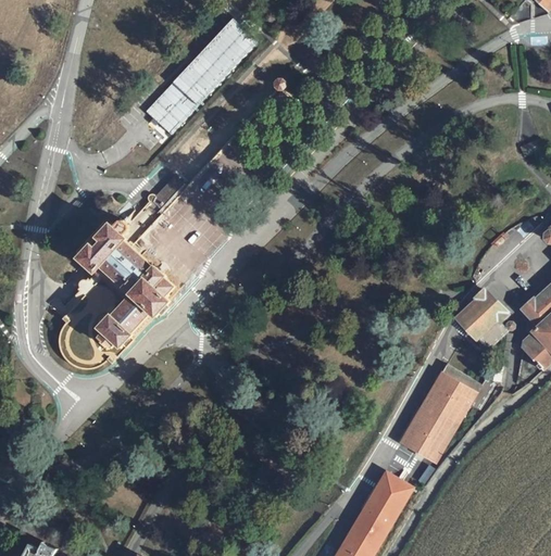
[(550,0),(529,0),(543,13),(550,5),(550,0)]
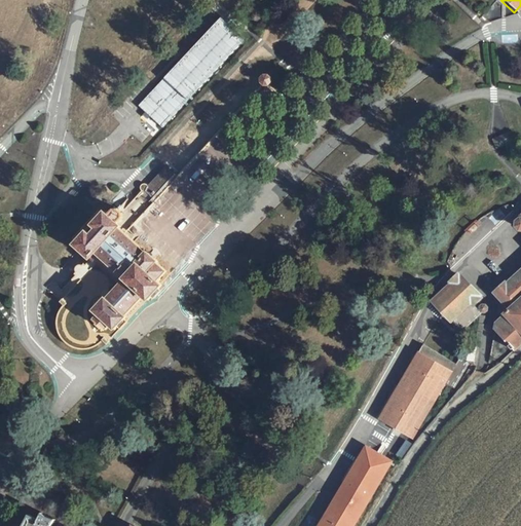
[(263,74),(266,74),(267,75),(270,71),(262,64),(252,74),(258,79),(263,74)]
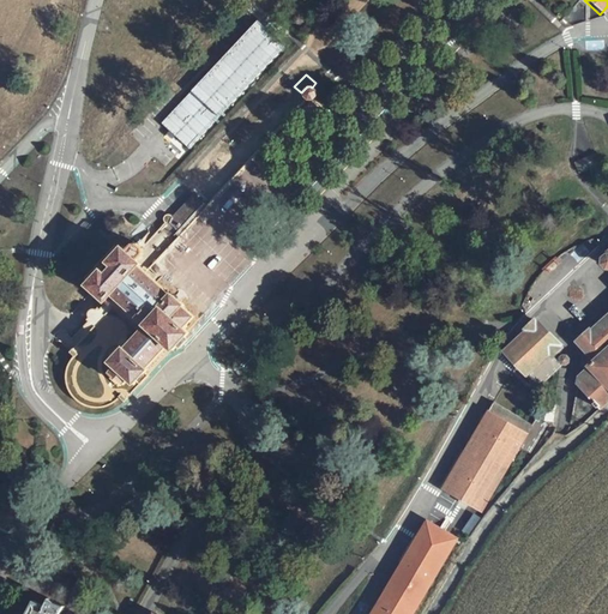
[(315,92),(314,89),(312,88),(311,86),(307,86),(301,92),(294,86),(174,216),(166,226),(176,235),(248,157),(304,98),(308,98),(311,98),(313,97),(314,95),(315,92)]
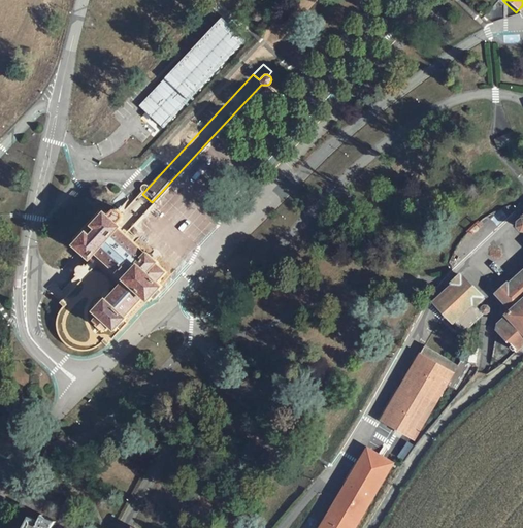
[(509,133),(491,139),(495,147),(502,144),(504,150),(514,146),(509,133)]
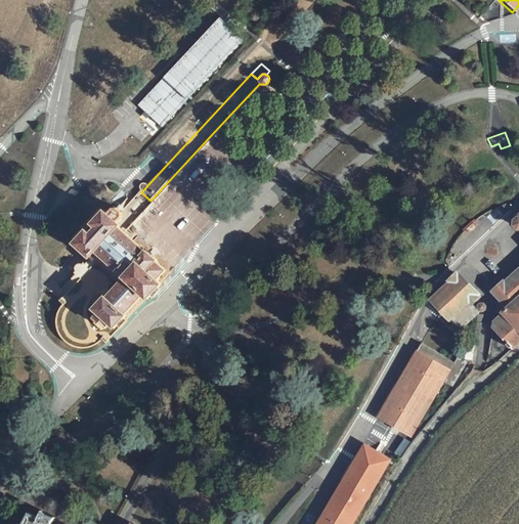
[(141,192),(148,184),(146,182),(144,182),(142,183),(140,188),(137,195),(138,198),(146,206),(150,201),(141,192)]
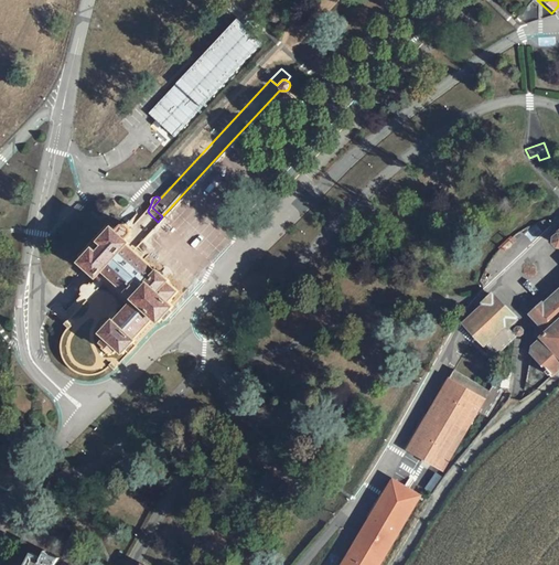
[(158,272),(156,273),(132,248),(129,245),(132,241),(129,237),(131,235),(133,232),(133,228),(126,221),(119,226),(115,223),(110,227),(108,225),(75,258),(78,262),(76,264),(92,279),(99,272),(129,302),(109,323),(107,321),(94,336),(99,340),(94,345),(97,348),(94,351),(101,360),(105,355),(107,358),(113,352),(117,356),(119,355),(131,342),(130,341),(150,321),(154,326),(172,307),(168,302),(176,292),(168,283),(169,281),(158,272)]
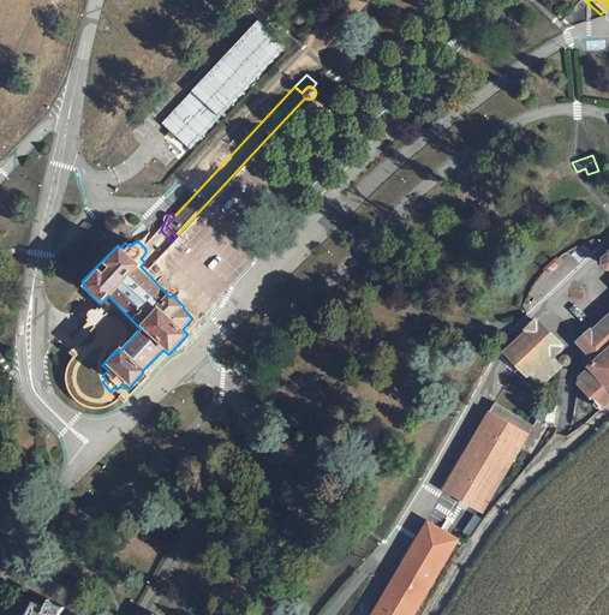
[(579,387),(598,408),(608,398),(608,250),(605,254),(607,256),(602,262),(602,264),(604,267),(607,267),(608,266),(608,316),(591,333),(590,332),(575,344),(585,354),(581,358),(579,366),(586,375),(580,378),(579,387)]
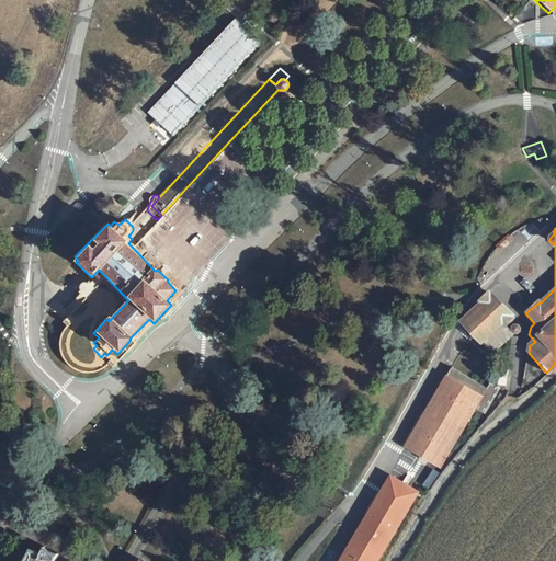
[(478,304),(480,306),(462,323),(489,357),(511,339),(502,328),(510,321),(488,296),(478,304)]
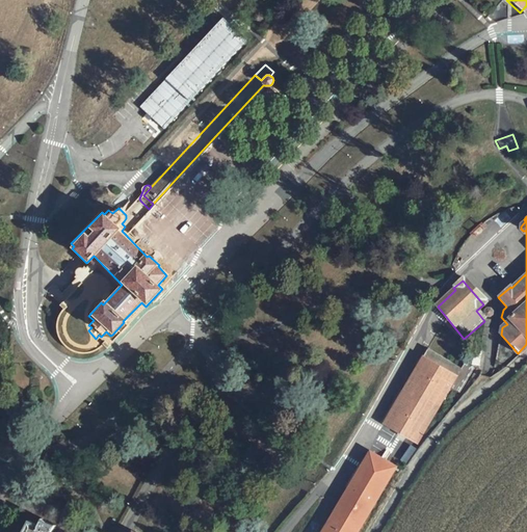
[(426,350),(380,424),(412,444),(445,391),(455,397),(471,371),(459,365),(456,369),(426,350)]
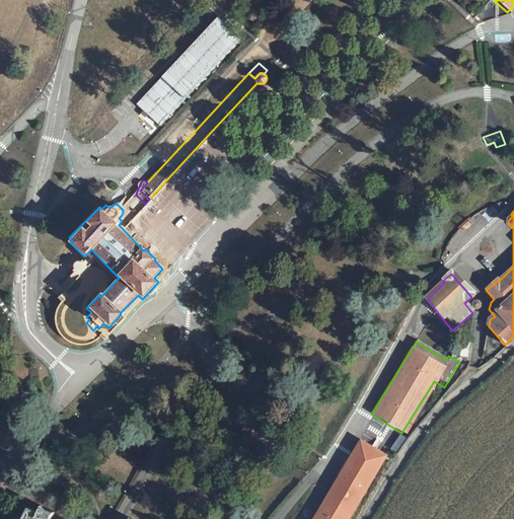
[(465,359),(467,346),(460,345),(458,357),(465,359)]
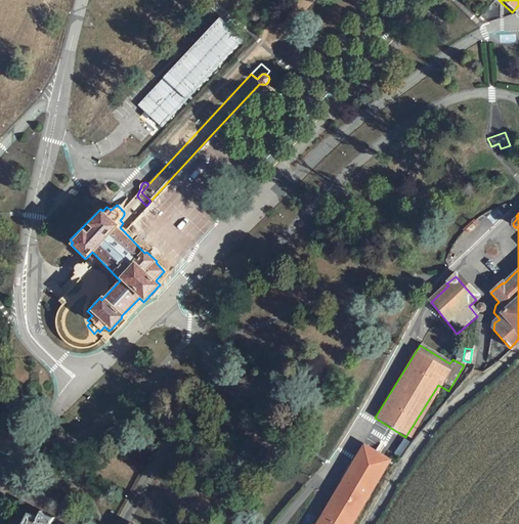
[(361,446),(315,523),(348,523),(385,461),(361,446)]
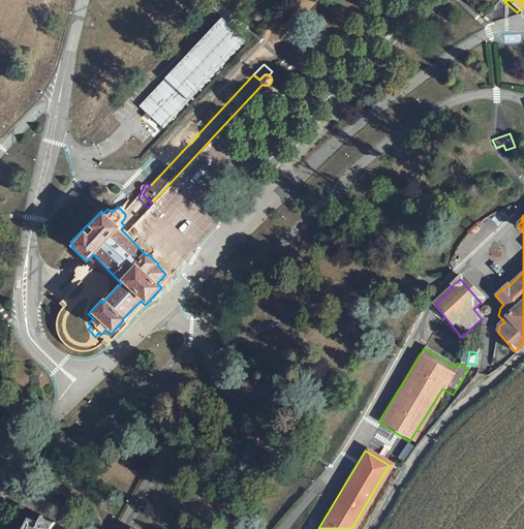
[(25,519),(19,528),(47,528),(50,523),(39,518),(35,524),(25,519)]
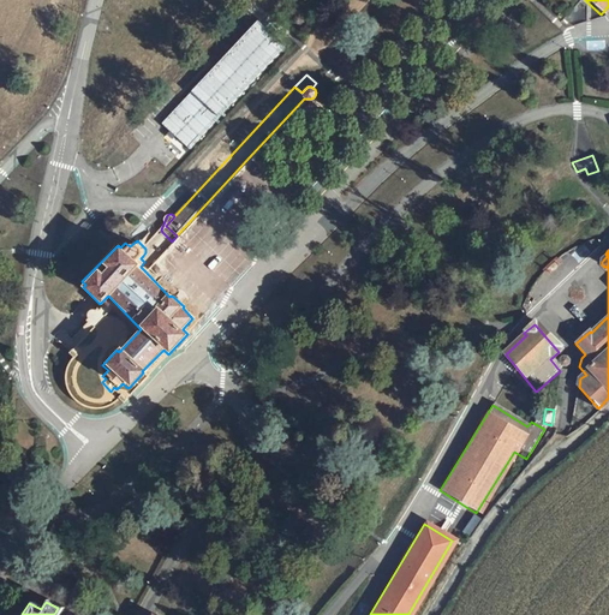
[(83,614),(88,608),(83,604),(78,603),(73,610),(82,614),(83,614)]
